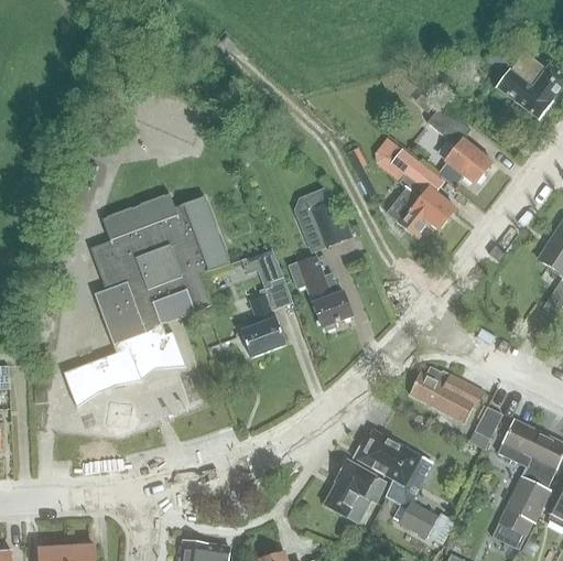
[(486,56),(500,66),(512,50),(511,51),(507,51),(486,56)]
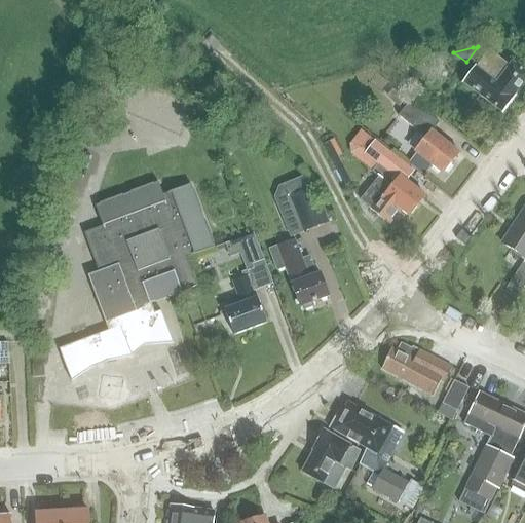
[(514,94),(524,78),(524,69),(512,60),(509,64),(489,48),(476,66),(475,65),(463,81),(503,111),(515,95),(514,94)]
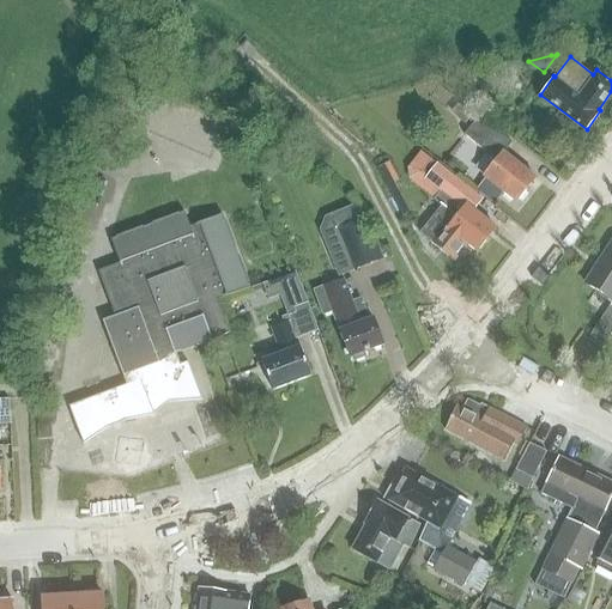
[(516,200),(535,176),(504,151),(511,140),(479,114),(465,132),(497,158),(484,175),(485,176),(503,190),(516,200)]
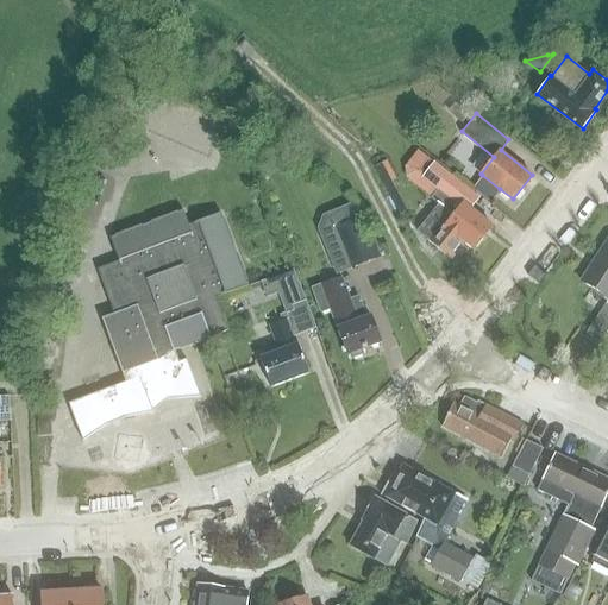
[(218,136),(227,140),(236,121),(226,118),(218,136)]
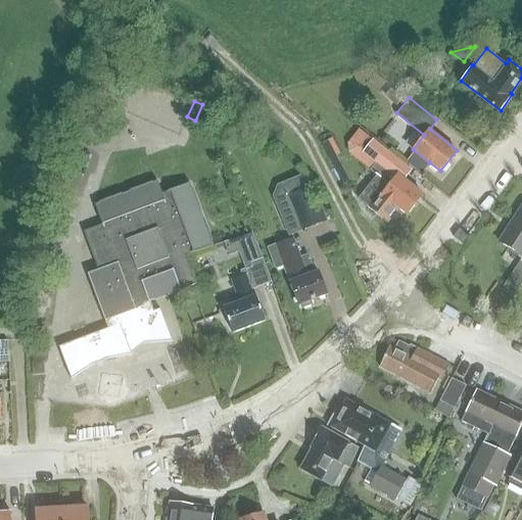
[(365,148),(384,163),(359,196),(386,219),(397,205),(407,213),(423,192),(404,178),(411,168),(373,138),(365,148)]
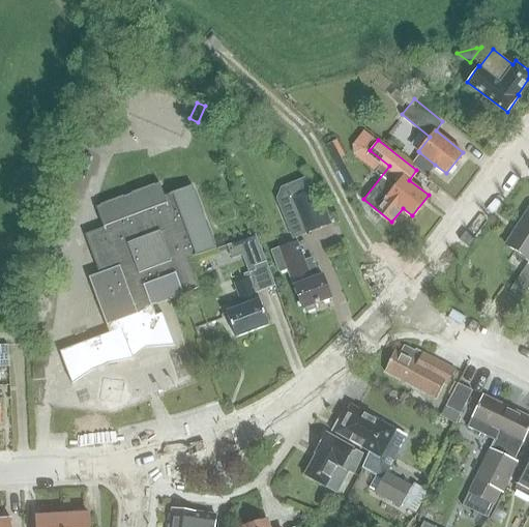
[(419,152),(412,162),(428,174),(435,165),(419,152)]
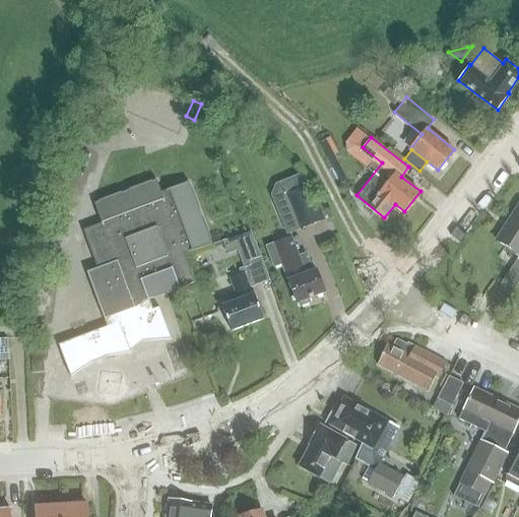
[(342,169),(337,172),(342,181),(347,178),(342,169)]
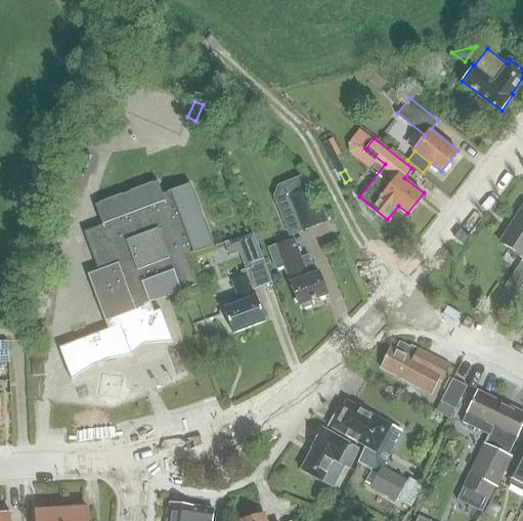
[(107,327),(58,345),(71,378),(98,359),(132,353),(131,352),(128,343),(143,342),(173,340),(161,307),(156,309),(153,299),(197,283),(186,255),(214,245),(190,181),(163,192),(158,179),(95,204),(102,223),(92,227),(106,265),(88,272),(101,308),(105,320),(107,327)]
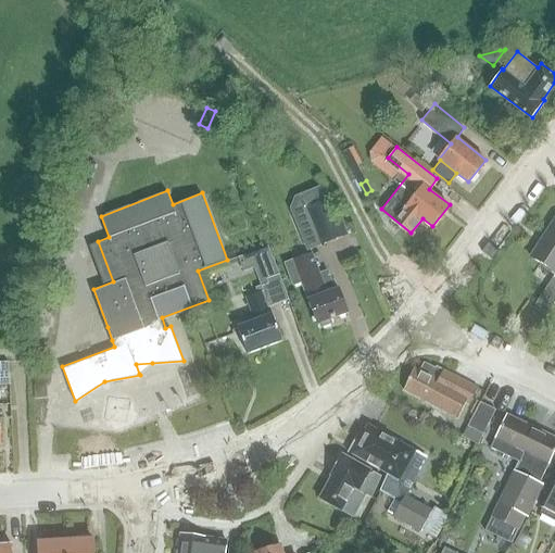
[(342,234),(328,197),(305,205),(319,242),(342,234)]
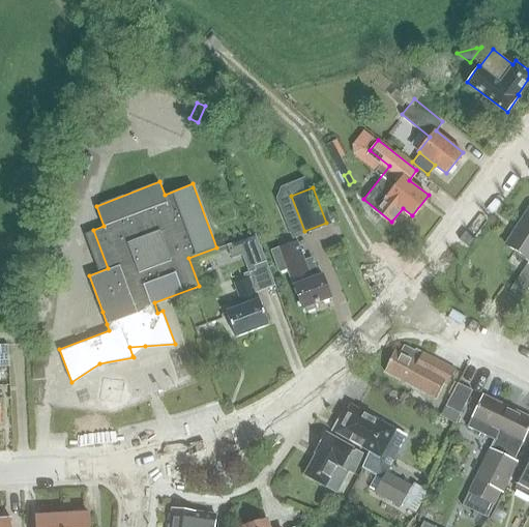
[(528,207),(506,243),(528,258),(528,207)]
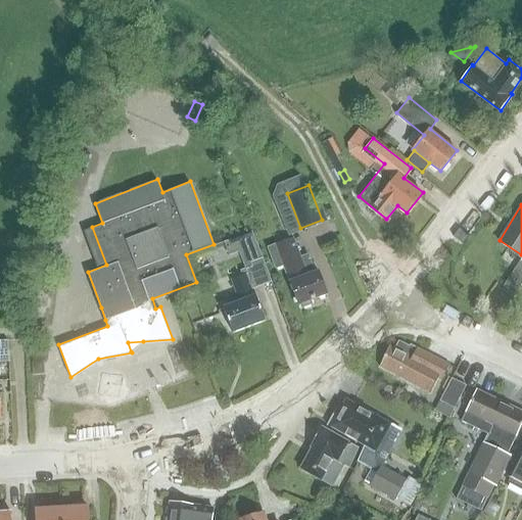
[(298,303),(300,302),(301,306),(313,302),(311,298),(327,292),(319,270),(316,271),(309,251),(301,254),(294,235),(267,246),(275,267),(283,264),(298,303)]
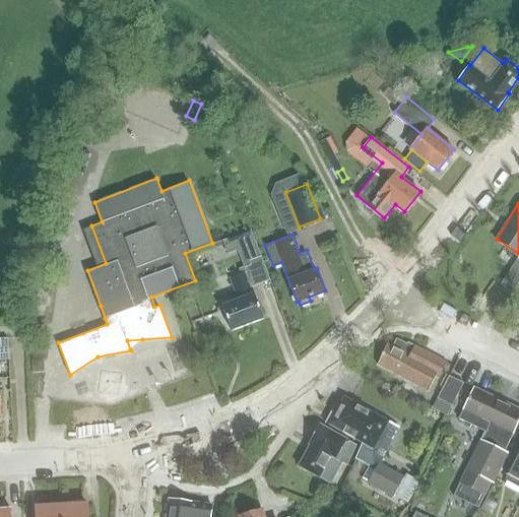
[(269,274),(256,239),(243,244),(257,279),(269,274)]
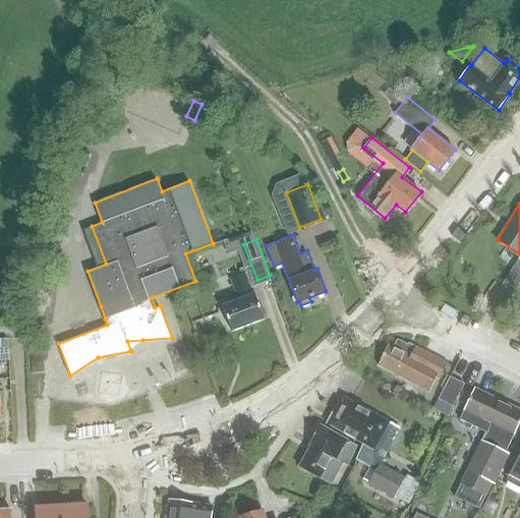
[(513,291),(519,279),(519,259),(518,259),(502,283),(513,291)]
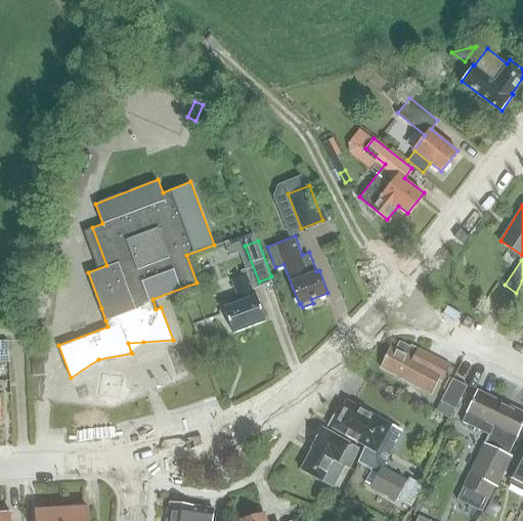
[(232,332),(265,319),(248,272),(232,278),(241,300),(223,306),(232,332)]
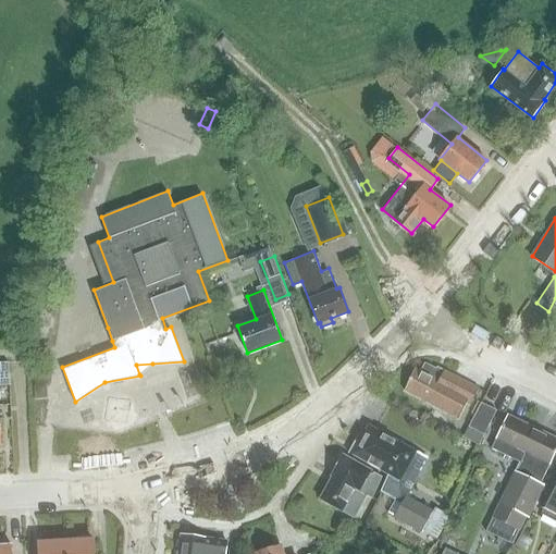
[(9,360),(0,360),(0,379),(9,379),(9,360)]
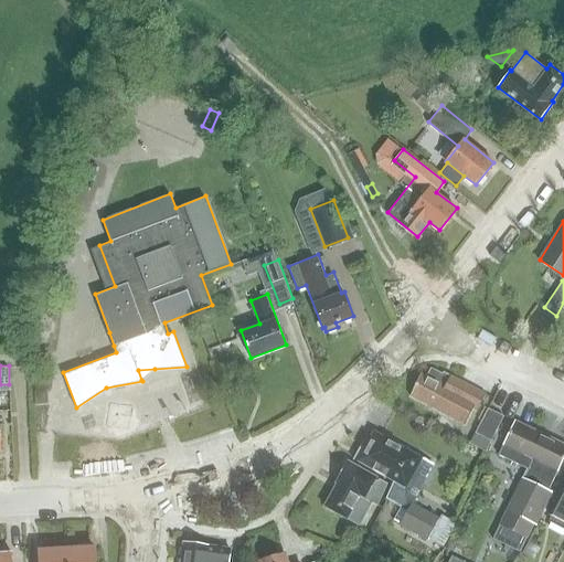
[(486,392),(459,379),(443,370),(443,372),(431,367),(426,375),(419,372),(410,394),(464,423),(472,406),(477,409),(486,392)]
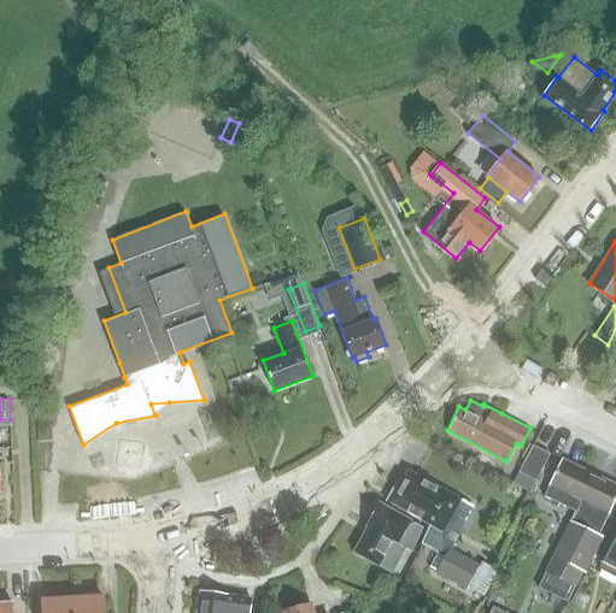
[(39,424),(39,438),(52,438),(52,424),(39,424)]
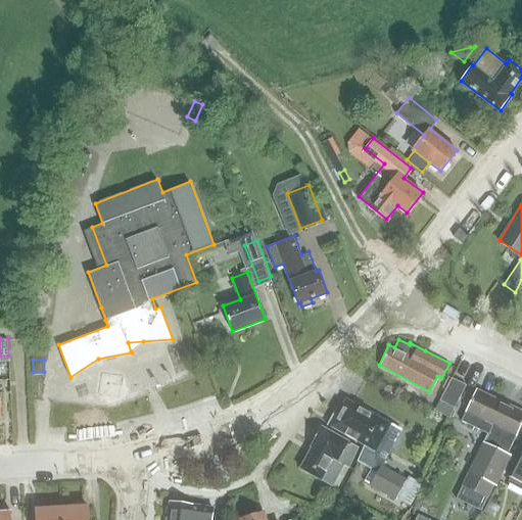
[(455,407),(466,383),(452,376),(440,398),(455,407)]
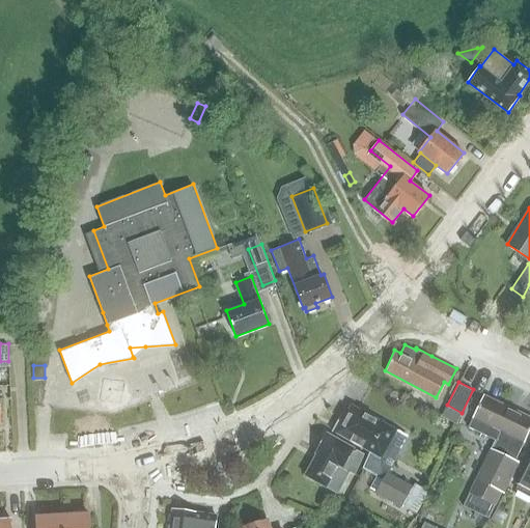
[(515,457),(529,426),(529,416),(483,394),(469,425),(495,438),(465,500),(491,515),(519,460),(515,457)]
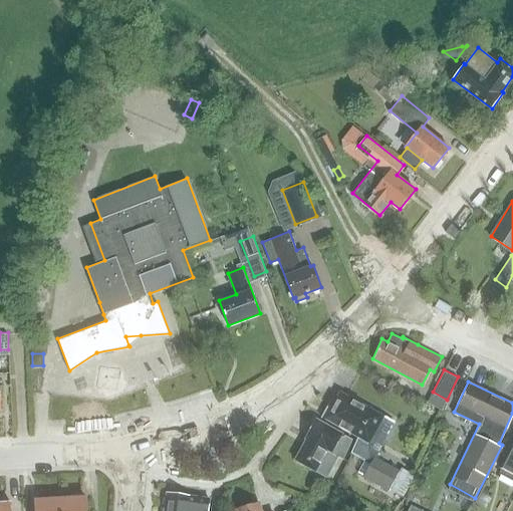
[(388,489),(399,470),(374,456),(394,421),(339,391),(331,405),(328,411),(325,409),(322,416),(358,436),(356,439),(351,452),(370,462),(363,475),(388,489)]
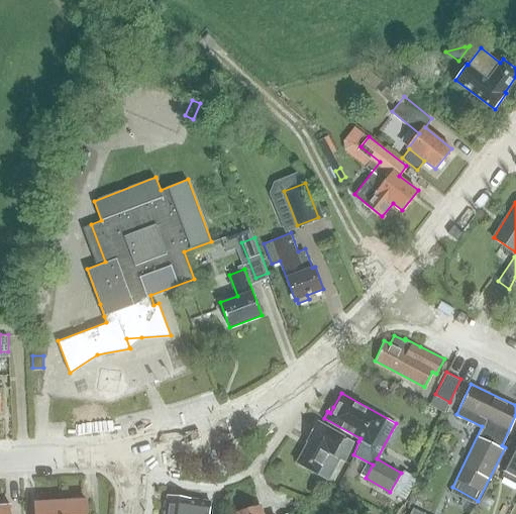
[(344,460),(353,440),(344,435),(318,421),(307,440),(308,440),(297,461),(328,479),(340,457),(344,460)]
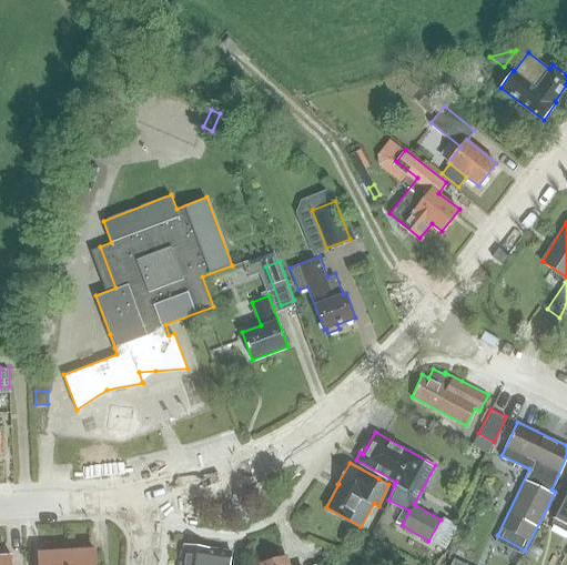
[(566,488),(553,516),(566,523),(566,488)]
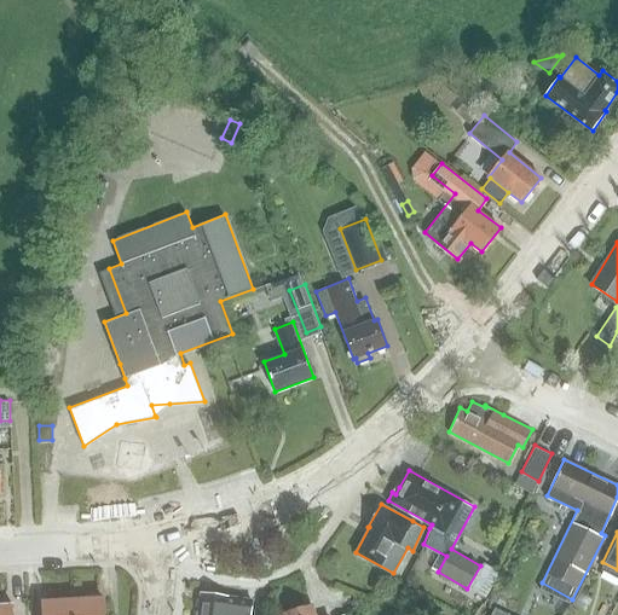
[(250,614),(253,599),(240,598),(240,597),(229,596),(229,595),(201,591),(197,614),(250,614)]
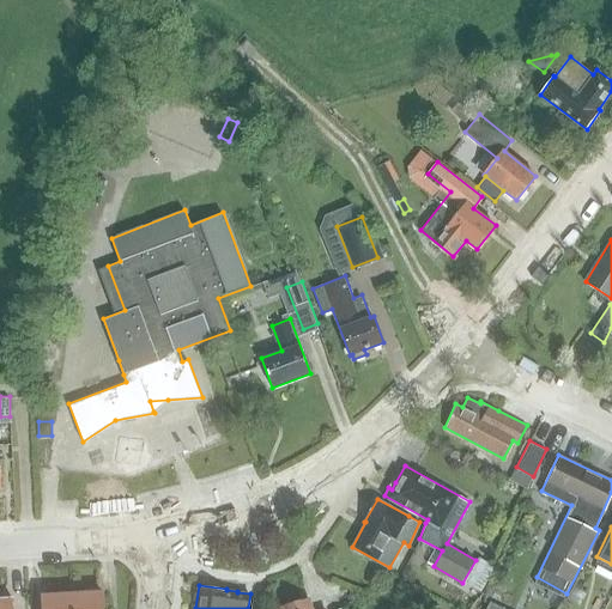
[(604,608),(610,600),(595,591),(588,607),(592,608),(604,608)]
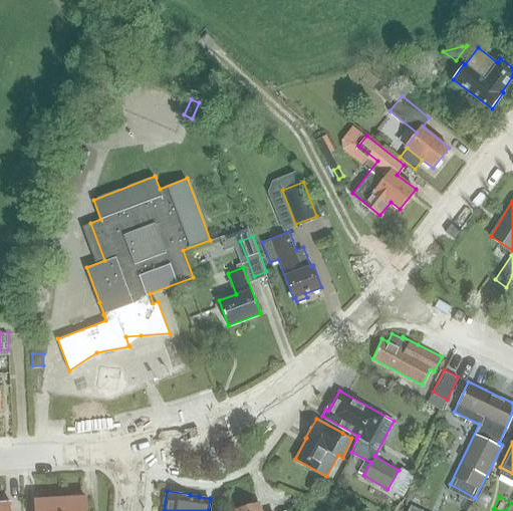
[(60,498),(60,510),(86,510),(86,497),(60,498)]
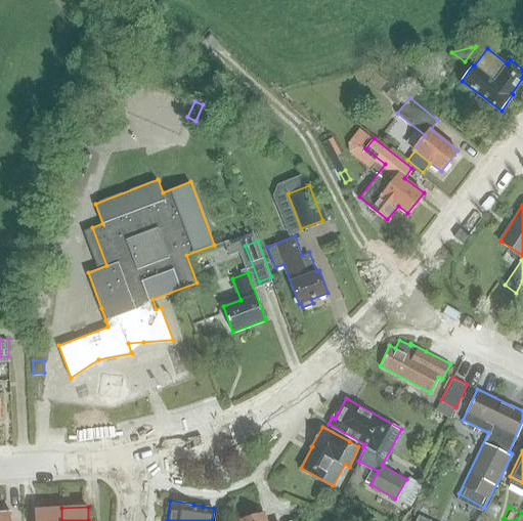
[(61,520),(61,508),(36,510),(36,520),(61,520)]
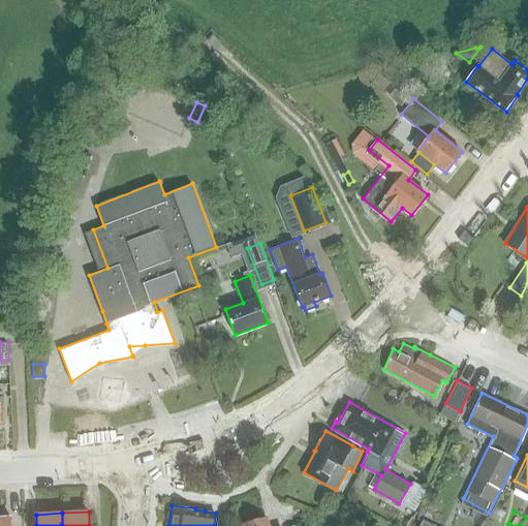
[(0,516),(0,525),(11,525),(11,516),(0,516)]
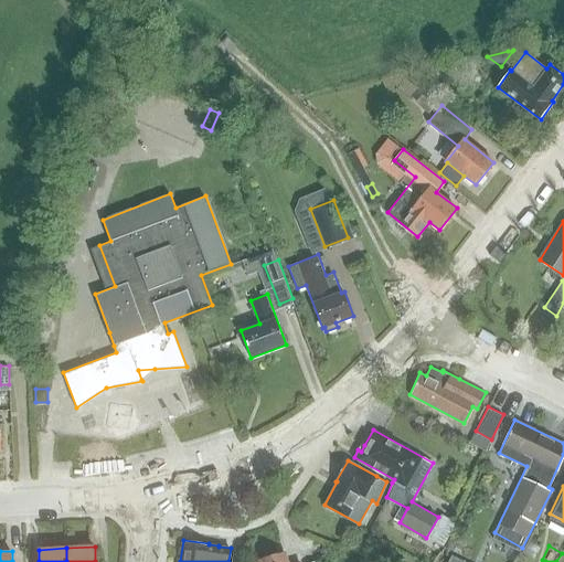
[(299,561),(286,561),(284,552),(275,554),(272,553),(264,555),(263,558),(259,559),(259,561),(299,561)]
